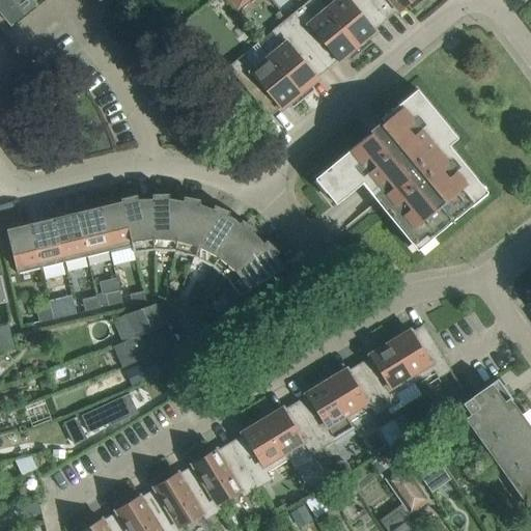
[(36,5),(32,0),(0,0),(0,9),(11,25),(36,5)]
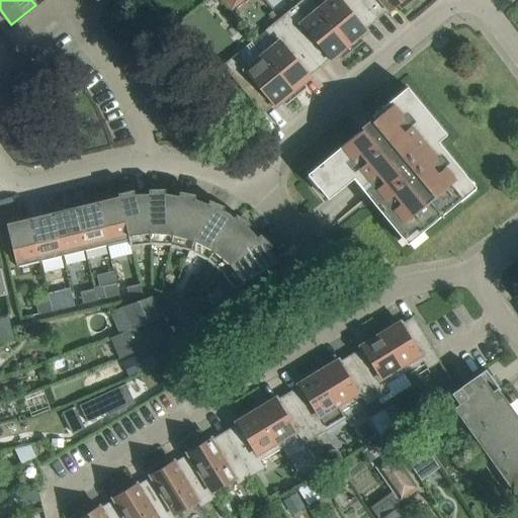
[(224,0),(232,9),(242,0),(224,0)]
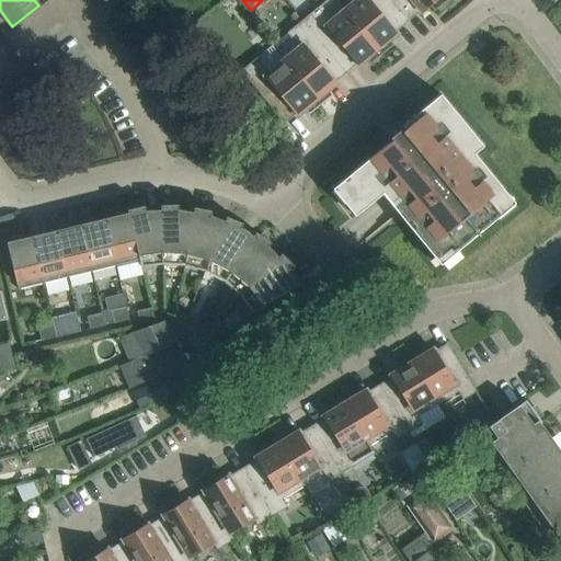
[(407,22),(388,0),(355,0),(344,9),(381,54),(393,44),(389,39),(397,33),(396,31),(407,22)]
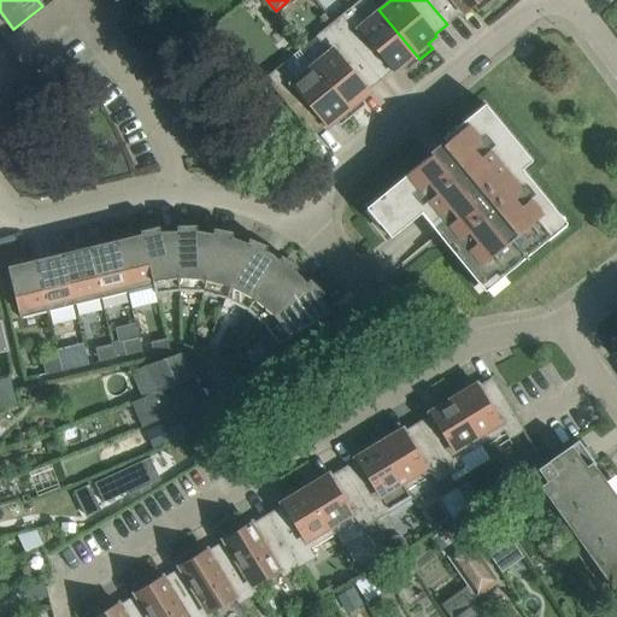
[(427,0),(447,24),(463,12),(464,13),(472,6),(477,12),(492,0),(427,0)]
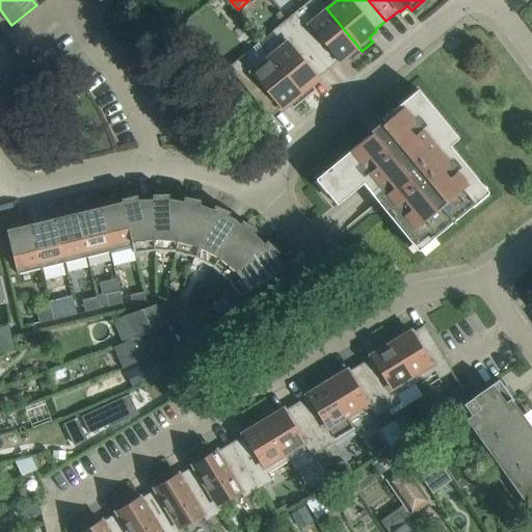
[(362,51),(326,8),(313,21),(301,6),(287,19),(327,69),(338,60),(340,62),(347,56),(350,60),(362,51)]
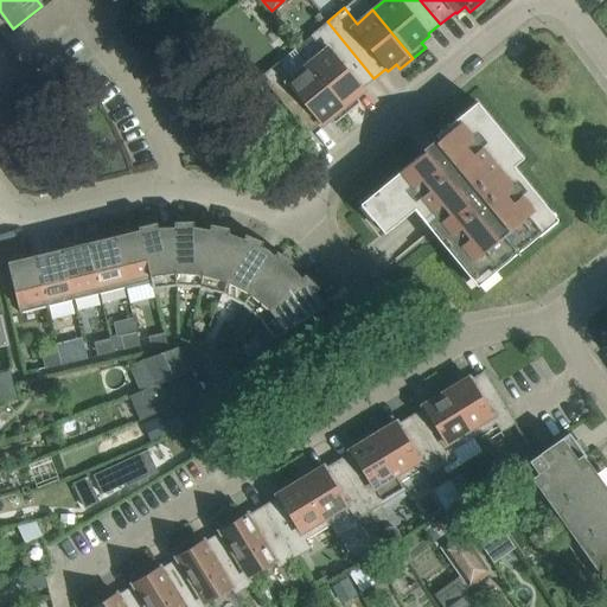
[(203,13),(192,23),(200,33),(211,24),(203,13)]
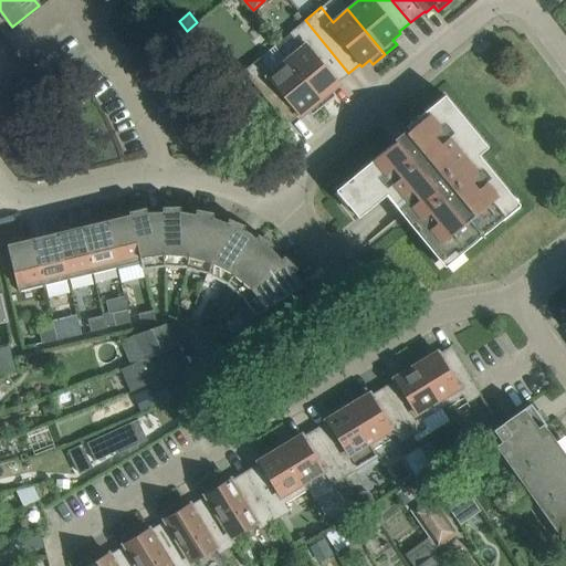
[(348,73),(305,20),(289,33),(301,48),(286,60),(324,105),(336,95),(332,91),(339,84),(338,82),(348,73)]
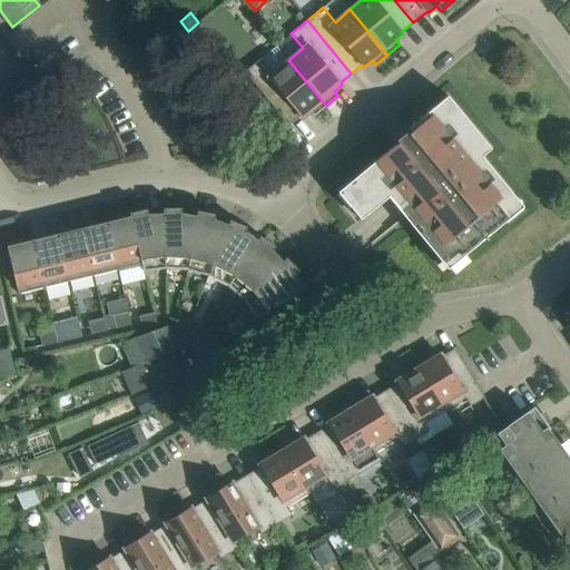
[(200,37),(189,46),(197,57),(209,47),(200,37)]
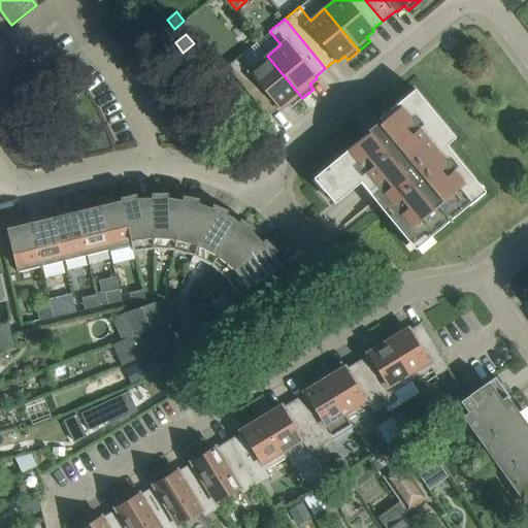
[(302,98),(267,56),(254,67),(242,54),(227,66),(267,117),(278,107),(279,109),(287,103),(291,107),(302,98)]
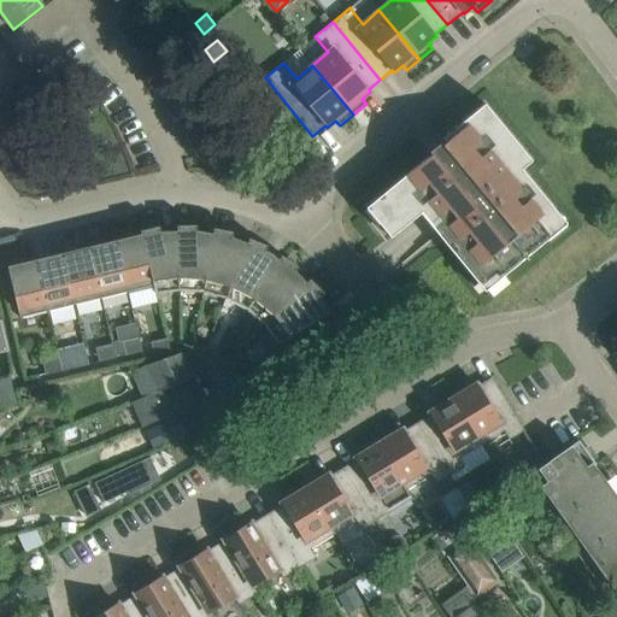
[(566,223),(522,169),(532,160),(485,104),(444,137),(447,142),(444,145),(441,142),(429,152),(432,154),(428,158),(427,157),(366,207),(391,238),(421,212),(485,291),(566,223)]
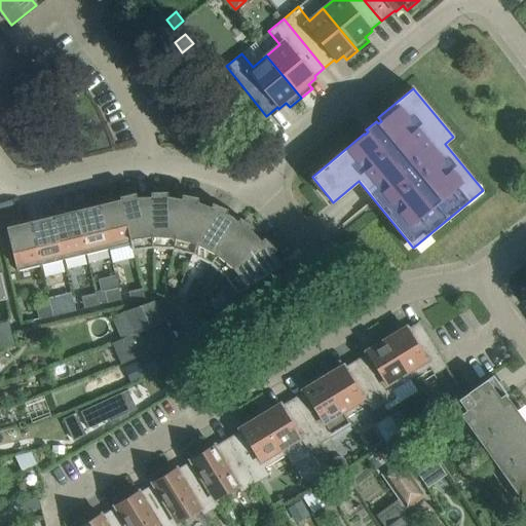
[(182,199),(181,198),(167,196),(167,192),(151,192),(151,196),(153,248),(174,249),(182,199)]
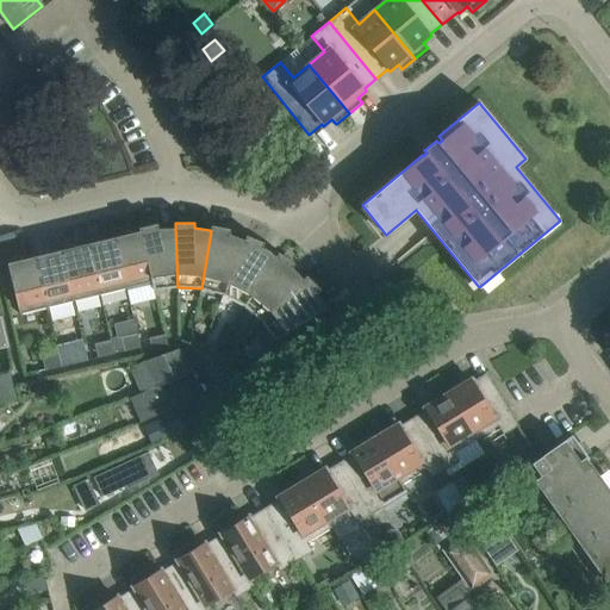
[(175,228),(159,229),(157,224),(138,228),(139,231),(141,231),(153,282),(151,282),(154,290),(178,287),(175,228)]
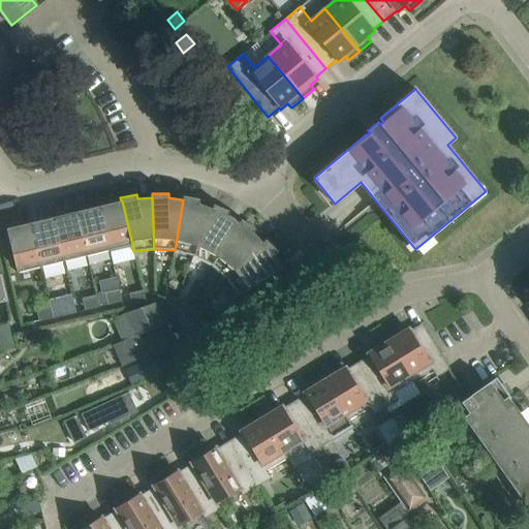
[(213,209),(212,208),(198,203),(199,198),(183,195),(182,199),(183,200),(175,250),(193,256),(213,209)]
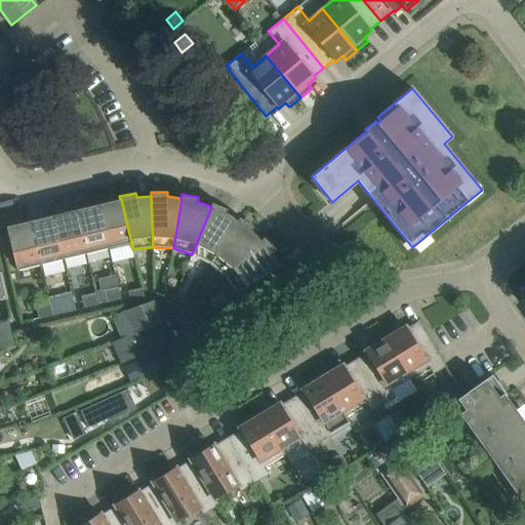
[(121,199),(120,199),(111,201),(110,198),(96,202),(97,204),(98,204),(109,248),(130,243),(131,243),(121,199)]
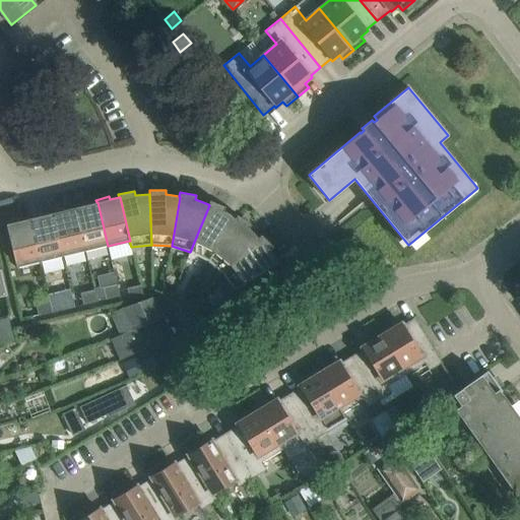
[(236,219),(235,218),(223,211),(224,206),(210,200),(208,204),(209,205),(190,252),(208,261),(236,219)]
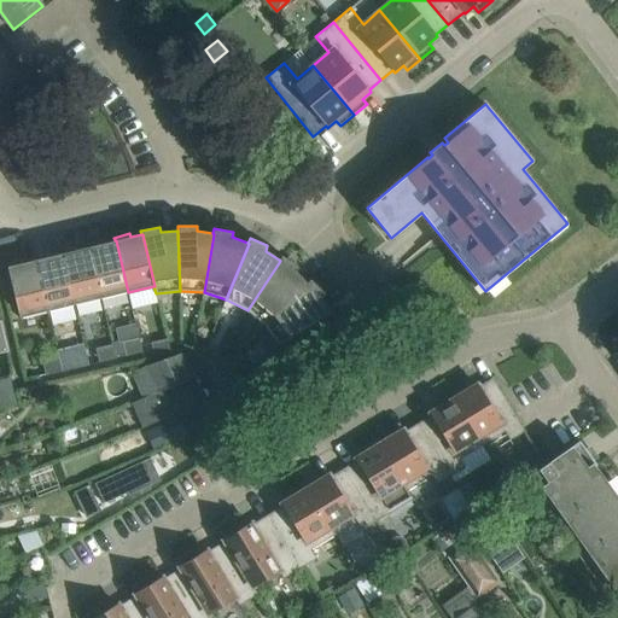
[(116,240),(115,240),(104,243),(103,240),(87,244),(88,248),(101,298),(128,292),(116,240)]
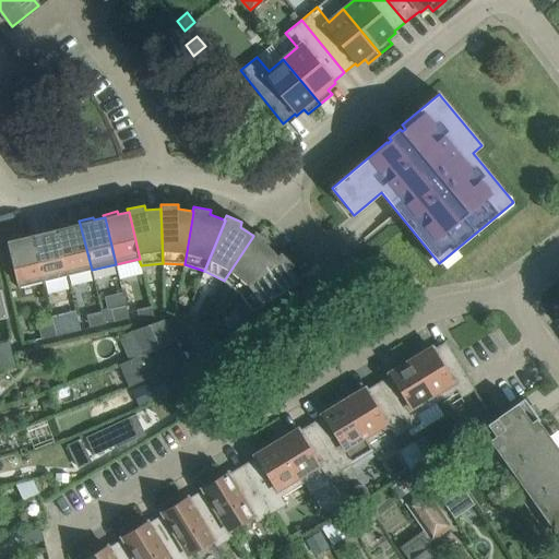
[(80,224),(70,226),(69,223),(55,226),(56,229),(68,276),(92,270),(80,224)]
